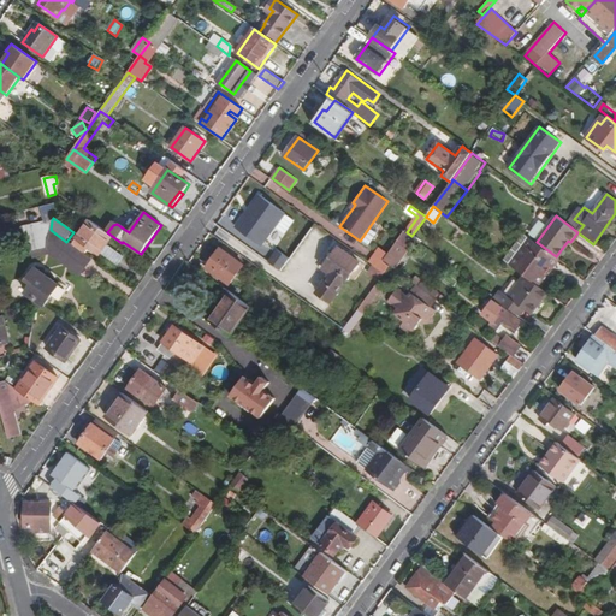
[(22,227),(29,254),(33,253),(47,249),(51,230),(52,220),(22,227)]
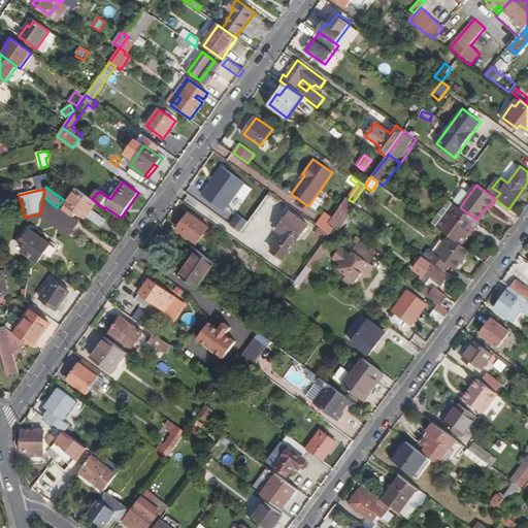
[(96,202),(92,199),(77,190),(63,209),(74,217),(77,212),(86,218),(96,202)]
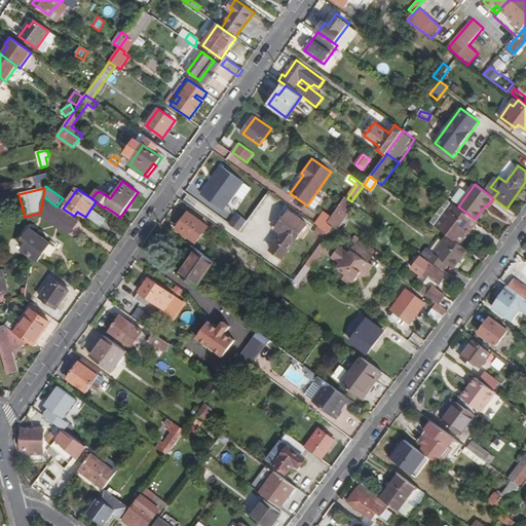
[(321,189),(313,200),(322,205),(329,194),(321,189)]
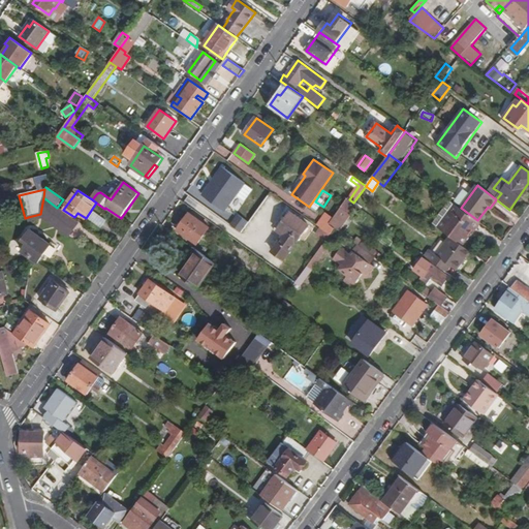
[(338,201),(343,206),(348,198),(343,194),(338,201)]
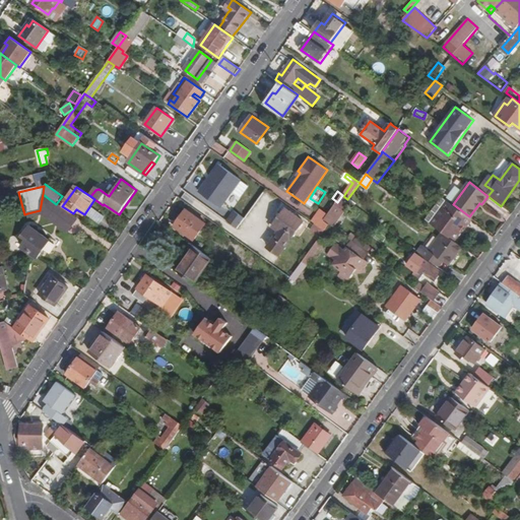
[(40,210),(39,216),(44,214),(54,222),(59,216),(73,225),(77,219),(56,204),(43,194),(40,210)]
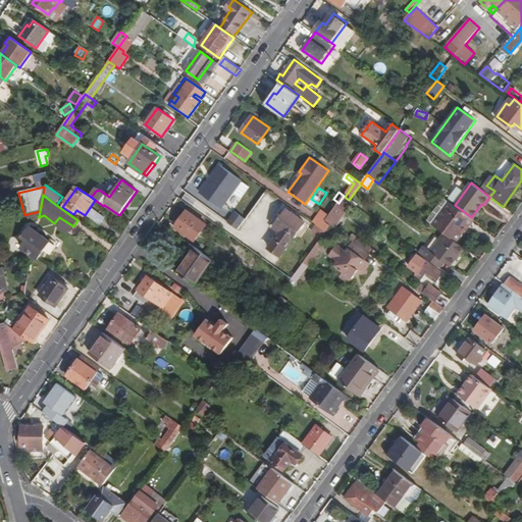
[(337,204),(327,218),(325,220),(331,224),(335,227),(344,215),(347,211),(345,210),(352,202),(349,200),(345,197),(344,196),(338,203),(337,204)]
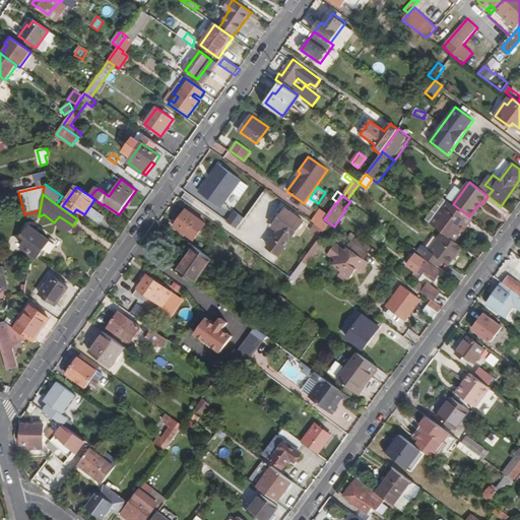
[(333,201),(323,215),(326,217),(336,203),(333,201)]
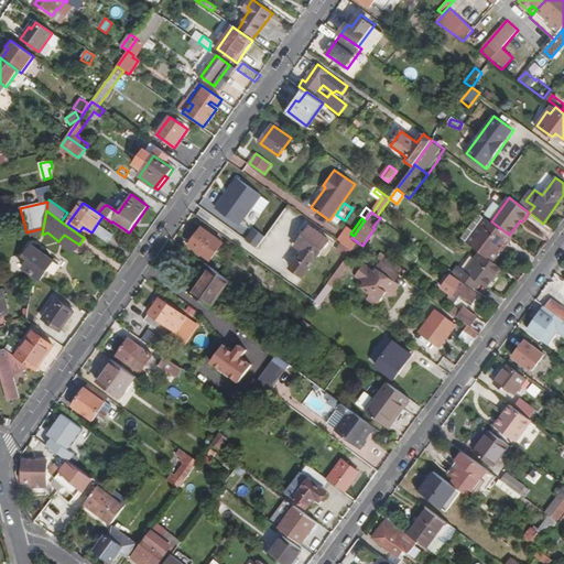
[(483,226),(469,243),(481,253),(492,261),(511,237),(509,235),(491,221),(490,220),(485,228),(483,226)]
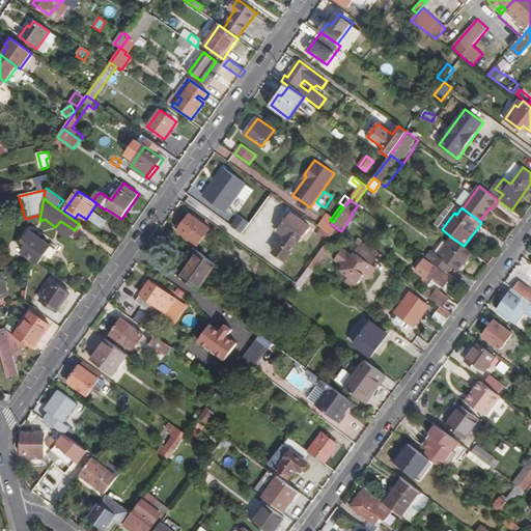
[(285,260),(311,226),(294,213),(279,232),(284,236),(274,252),(285,260)]
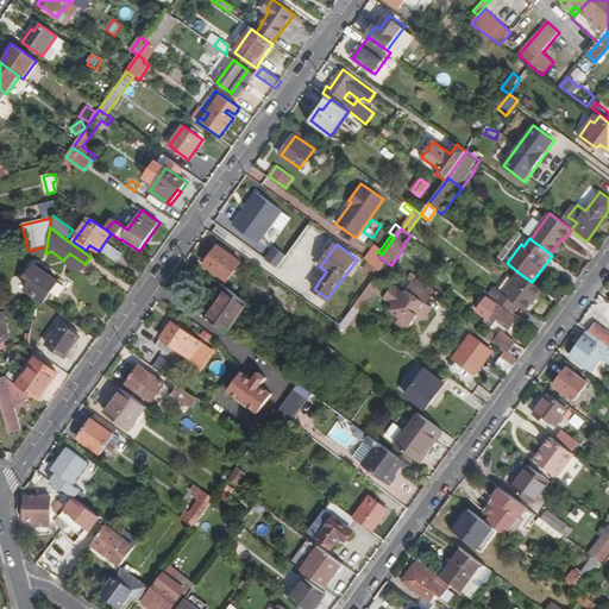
[(242,262),(219,245),(205,265),(227,281),(242,262)]
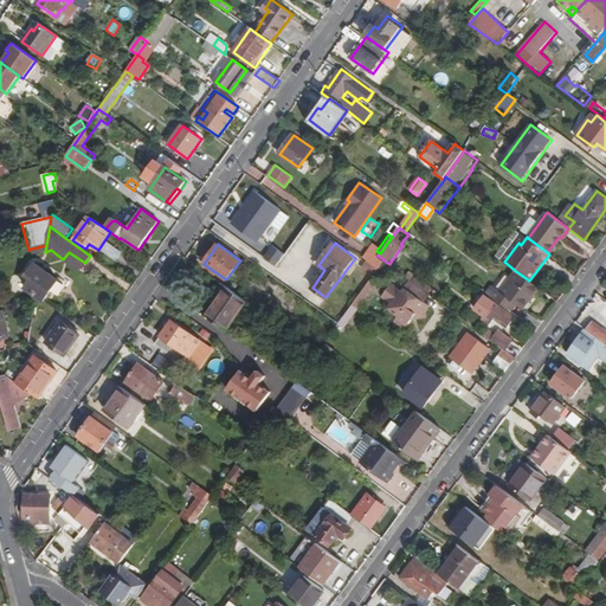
[(114,259),(117,253),(108,246),(104,252),(114,259)]
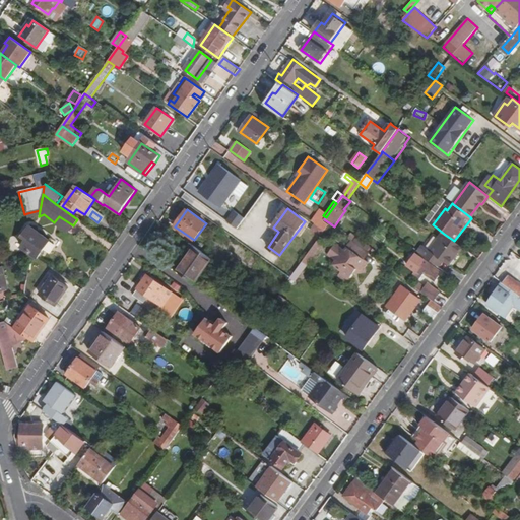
[(319,212),(313,220),(316,223),(325,230),(330,223),(324,219),(326,217),(323,215),(319,212)]
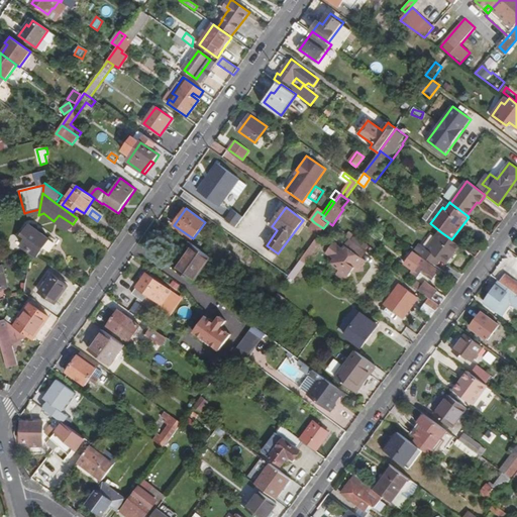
[(340,213),(332,225),(336,228),(340,223),(344,217),(340,213)]
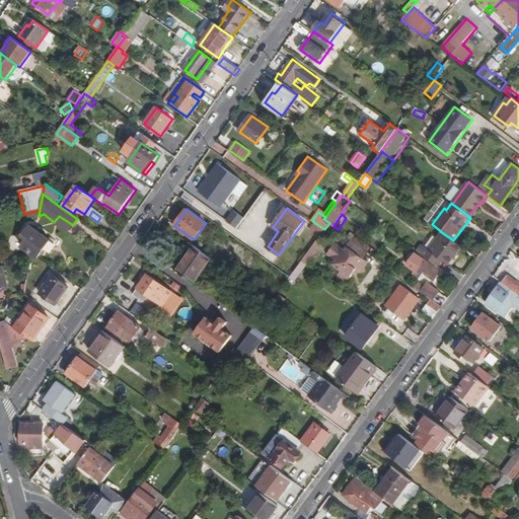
[(59,216),(54,222),(68,232),(73,225),(59,216)]
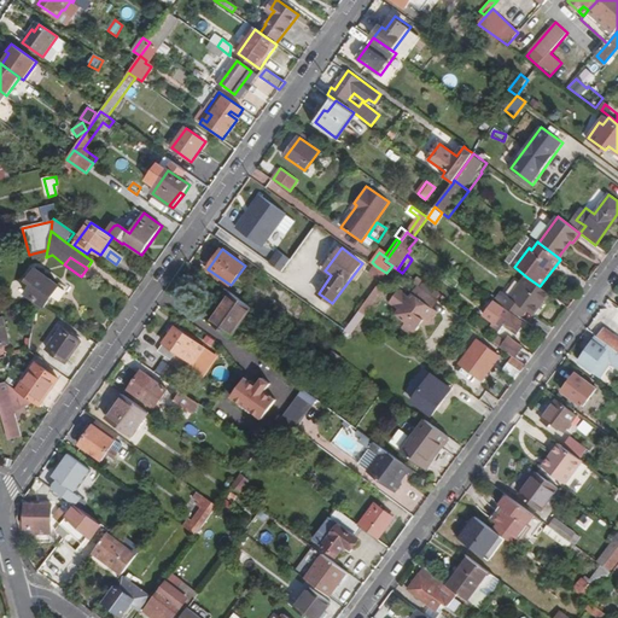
[(386,273),(375,266),(371,274),(382,281),(386,273)]
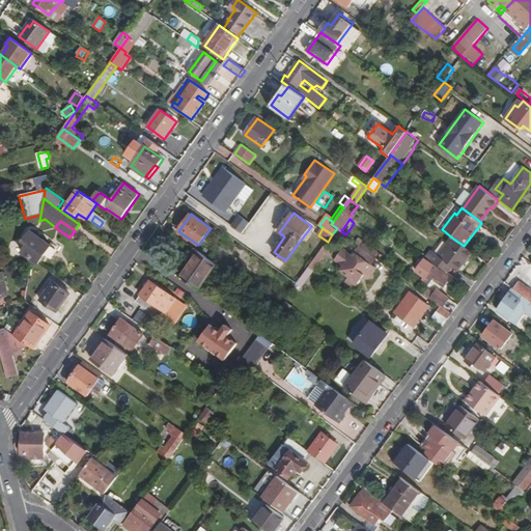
[(360,238),(350,229),(345,234),(357,243),(360,238)]
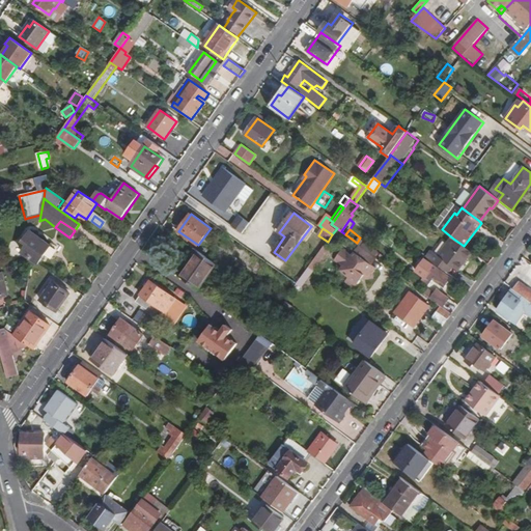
[(32,259),(38,263),(46,253),(49,255),(54,248),(31,231),(24,242),(28,245),(23,252),(32,259)]
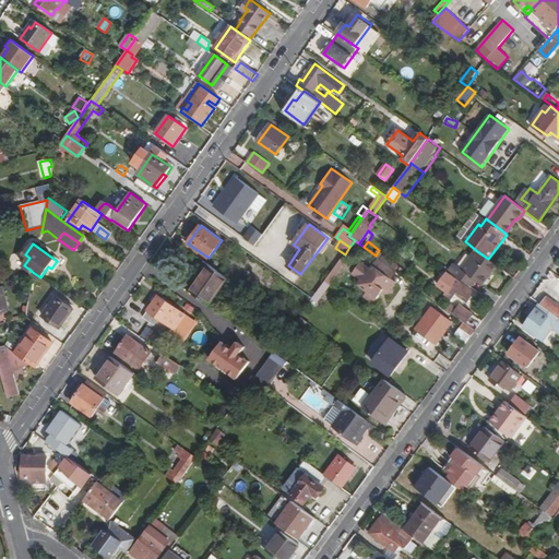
[(379,259),(381,260),(385,254),(379,250),(376,256),(379,259)]
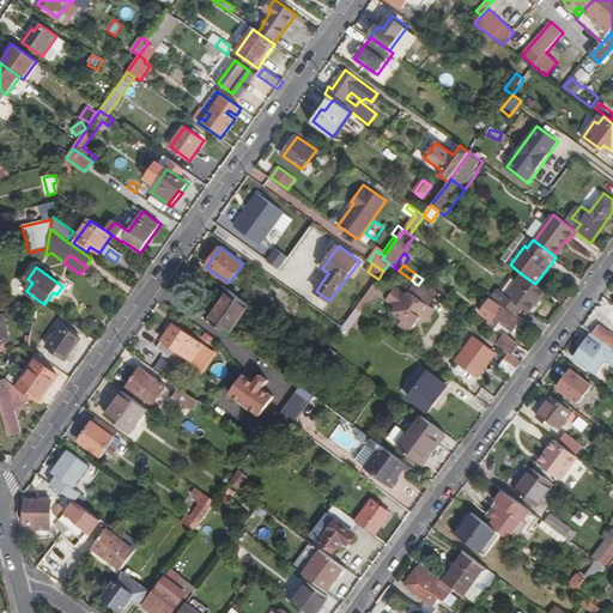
[(529,311),(545,291),(535,284),(523,275),(508,296),(499,290),(493,297),(496,299),(513,311),(519,304),(523,308),(529,311)]
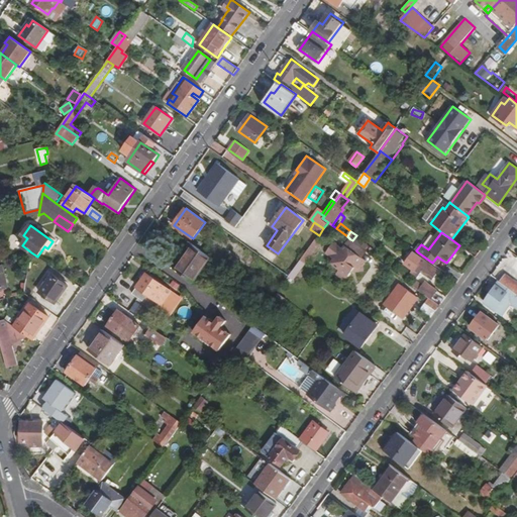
[(369,252),(367,251),(352,240),(350,239),(346,244),(364,259),(369,252)]
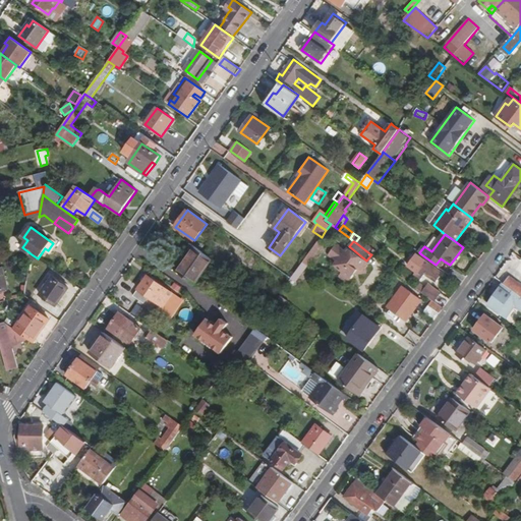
[(183,252),(189,255),(195,247),(189,243),(183,252)]
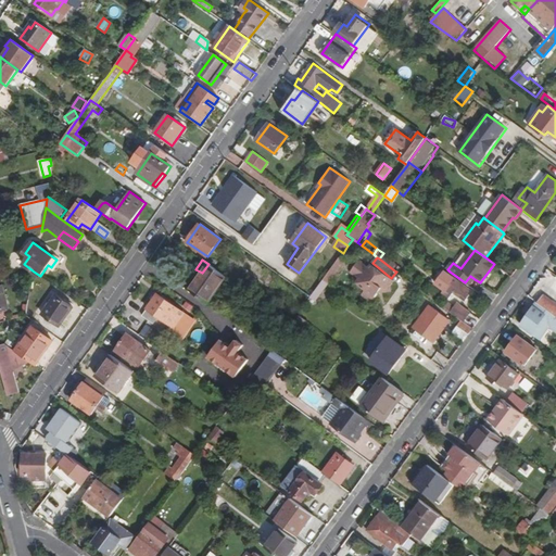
[(325,279),(329,283),(343,264),(338,261),(325,279)]
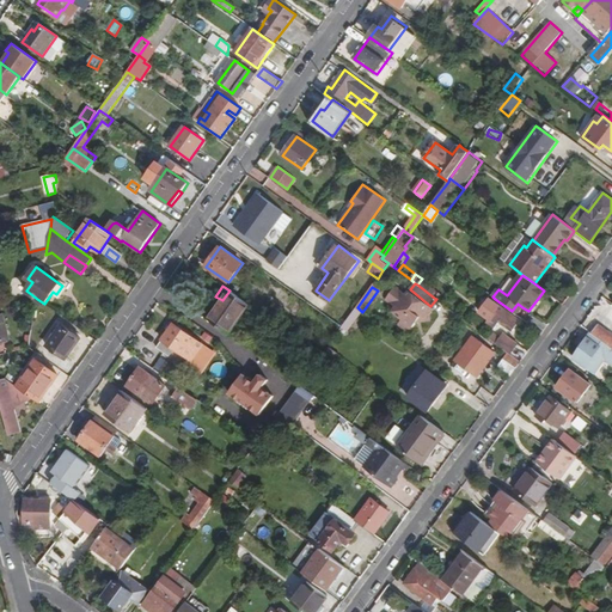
[(434,310),(430,306),(410,289),(407,294),(397,287),(387,299),(397,307),(393,311),(404,319),(399,324),(409,332),(417,323),(423,322),(426,317),(429,317),(434,310)]
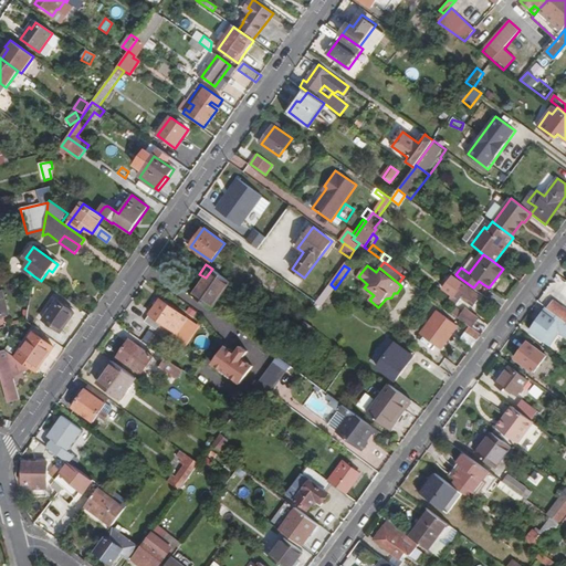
[(206,278),(194,295),(211,308),(230,281),(212,269),(206,278)]
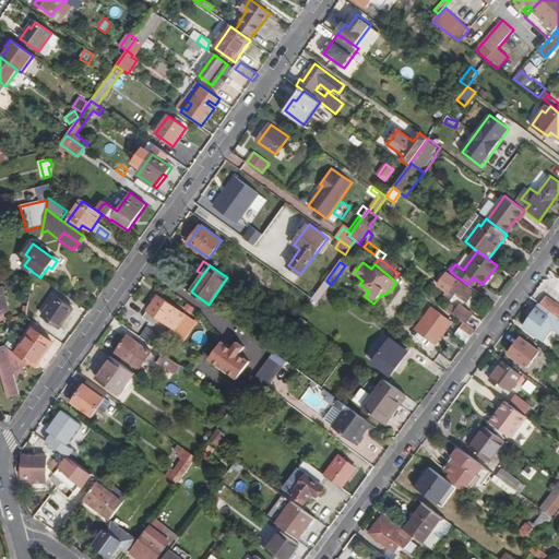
[(468,302),(477,290),(473,287),(467,284),(465,286),(450,275),(448,273),(439,286),(448,294),(444,297),(448,299),(451,302),(456,294),(468,302)]
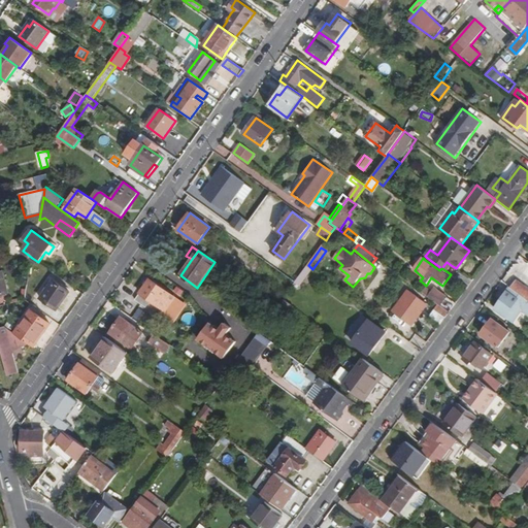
[(427,258),(425,260),(439,270),(441,268),(427,258)]
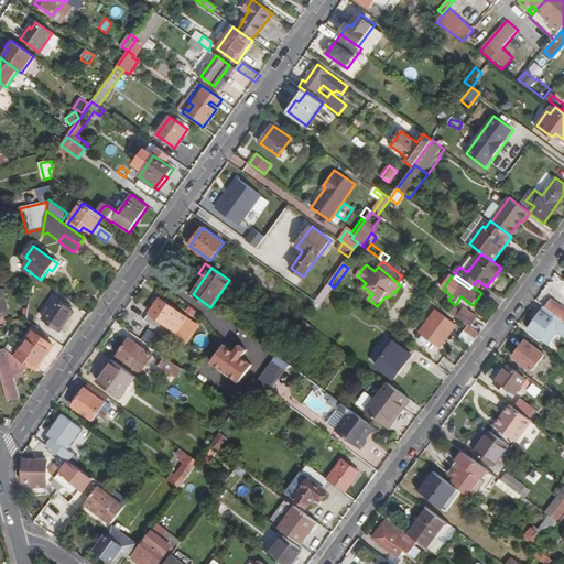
[(472,286),(477,290),(481,283),(477,280),(472,286)]
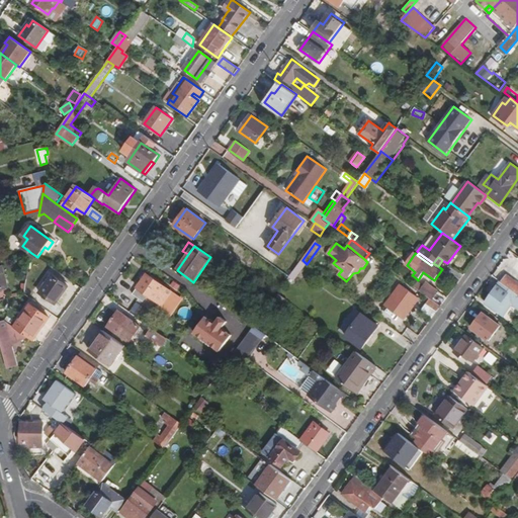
[(303,260),(289,277),(294,280),(307,264),(303,260)]
